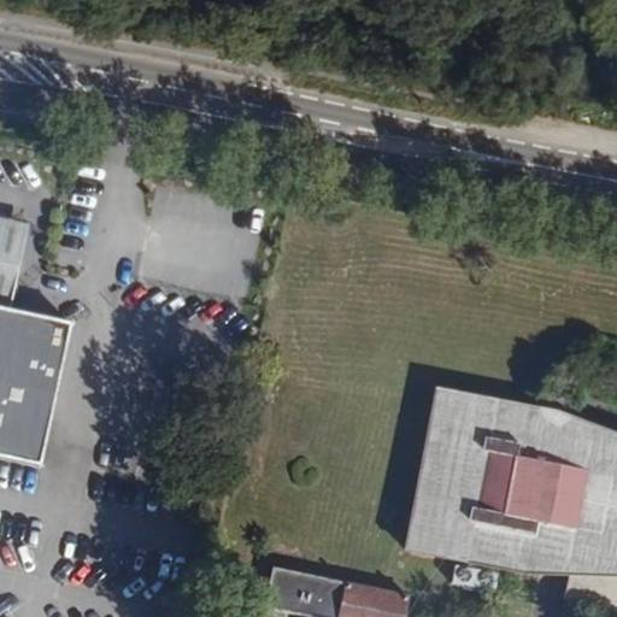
[(0,311),(11,313),(31,225),(0,218),(0,311)]
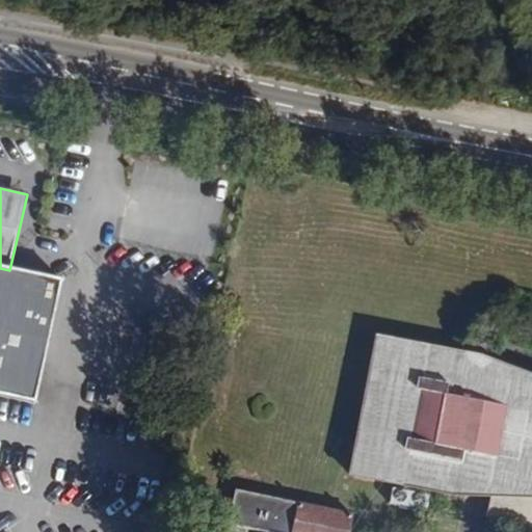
[(9,270),(0,268),(0,397),(36,406),(62,282),(9,270)]
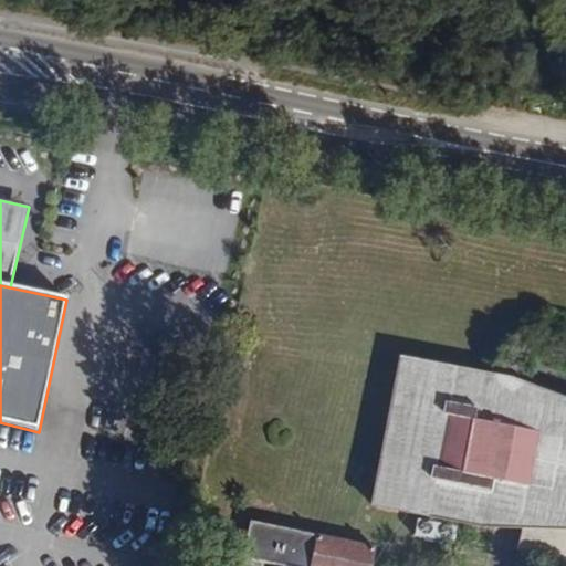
[(565,398),(516,379),(400,355),(368,503),(469,525),(522,527),(517,551),(565,559),(565,398)]
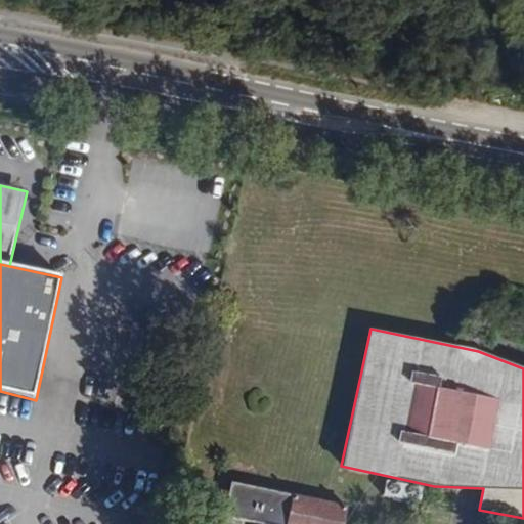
[(278,523),(280,513),(292,515),(294,496),(232,483),(225,515),(275,523),(278,523)]
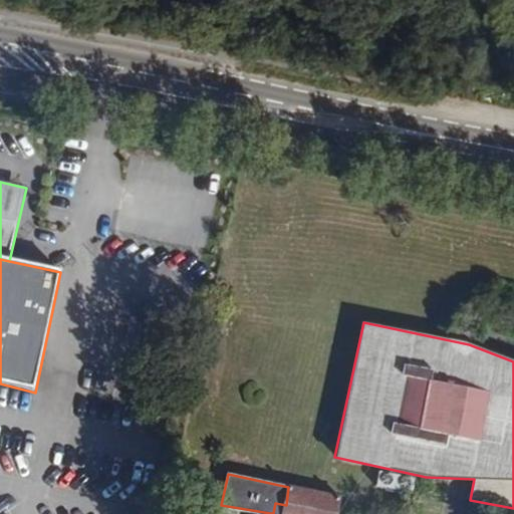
[(337,513),(341,497),(288,487),(286,505),(275,503),(273,513),(337,513)]
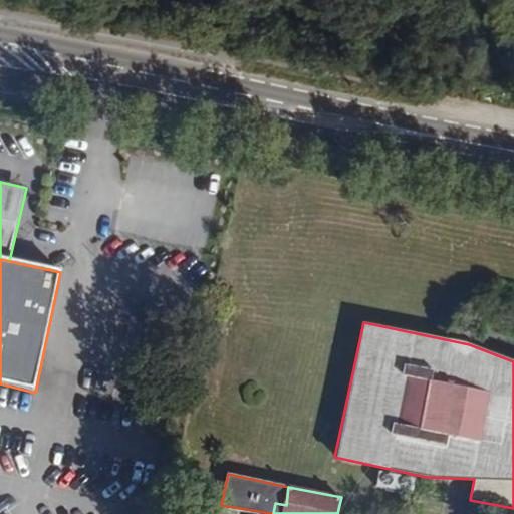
All buildings are outlined.
